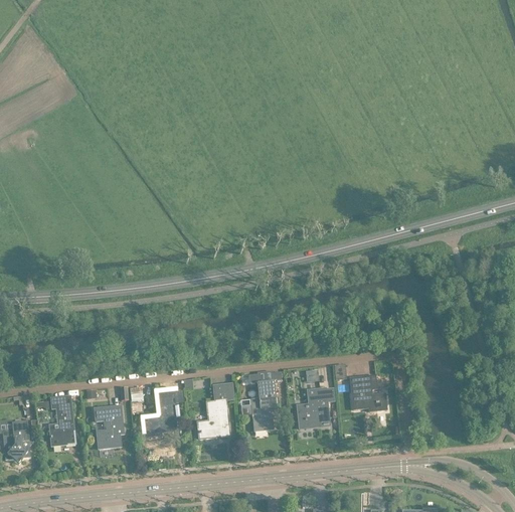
[(345,377),(344,362),(334,363),(336,378),(345,377)]
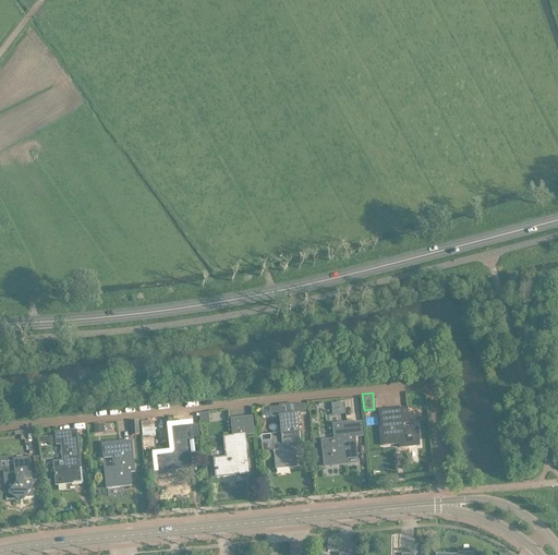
[(332,412),(346,411),(344,399),(331,401),(332,412)]
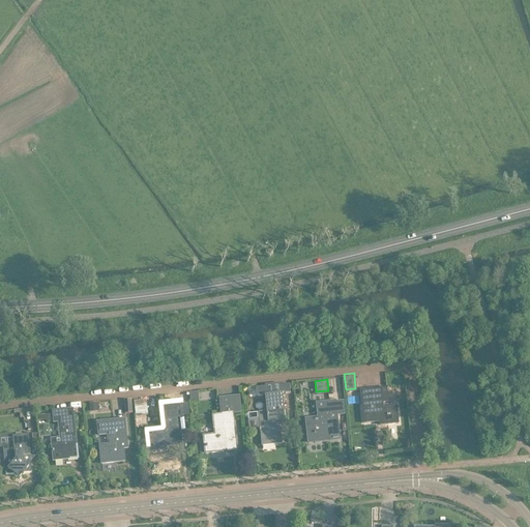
[(289,381),(281,382),(282,387),(284,387),(284,390),(285,390),(289,390),(289,381)]
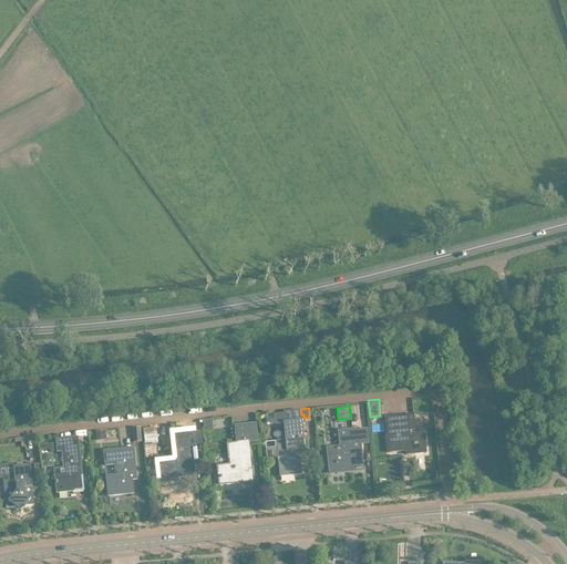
[(282,411),(274,412),(275,421),(279,421),(281,419),(280,417),(284,417),(282,411)]
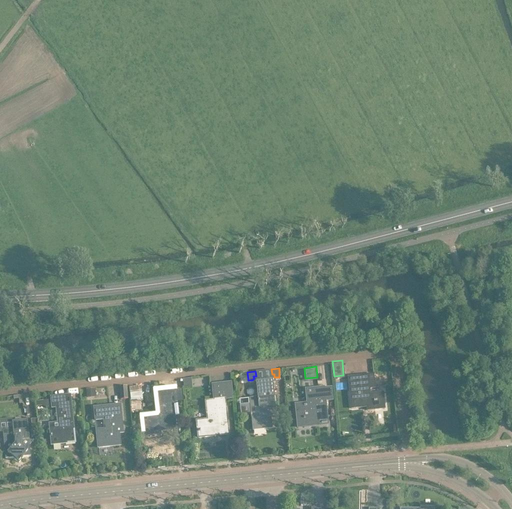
[(366,408),(383,406),(382,391),(369,392),(368,387),(374,386),(373,373),(367,373),(347,375),(350,406),(366,405),(366,408)]
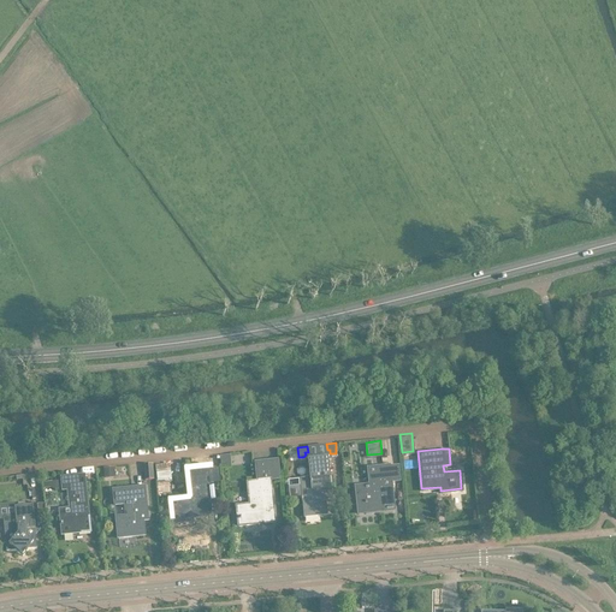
[(220,463),(230,462),(229,451),(219,452),(220,463)]
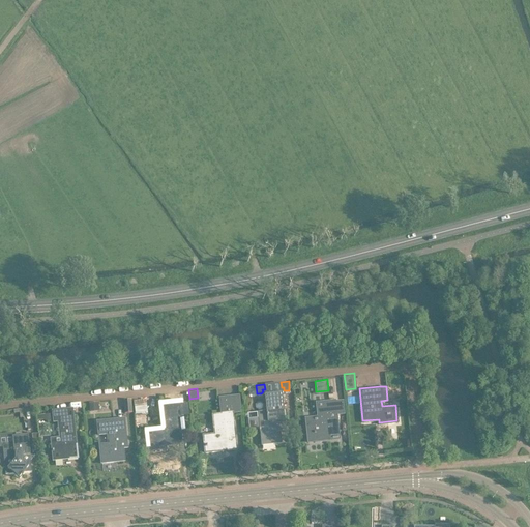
[(266,409),(257,410),(258,415),(259,427),(260,435),(260,434),(261,442),(280,441),(280,433),(280,429),(280,425),(277,425),(277,419),(285,418),(282,390),(264,392),(266,409)]
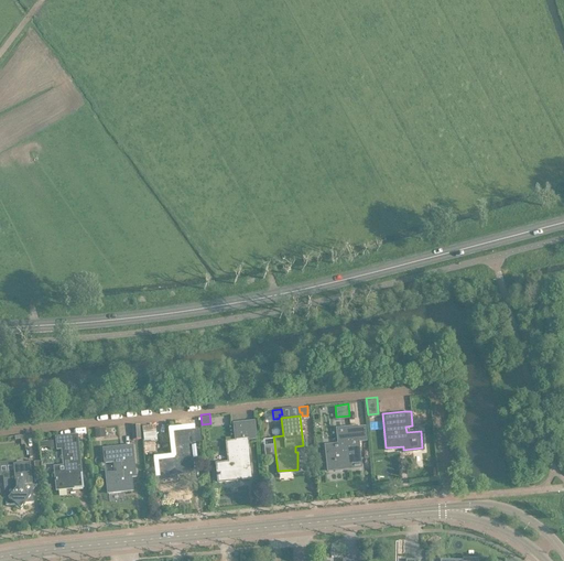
[(229,460),(216,462),(217,479),(251,476),(247,438),(249,438),(248,420),(236,421),(232,422),(235,439),(228,440),(229,460)]
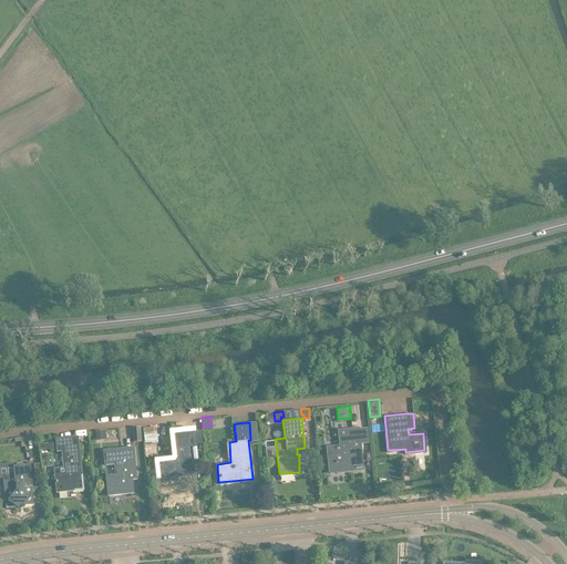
[(133,440),(141,439),(140,426),(132,426),(133,440)]
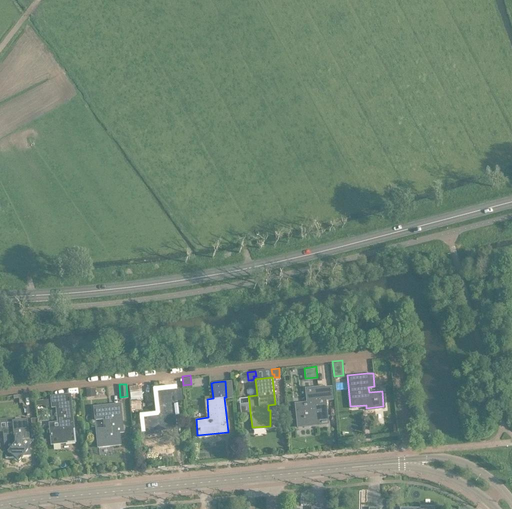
[(307,400),(295,401),(296,409),(297,424),(314,423),(314,419),(326,417),(323,385),(305,386),(307,400)]
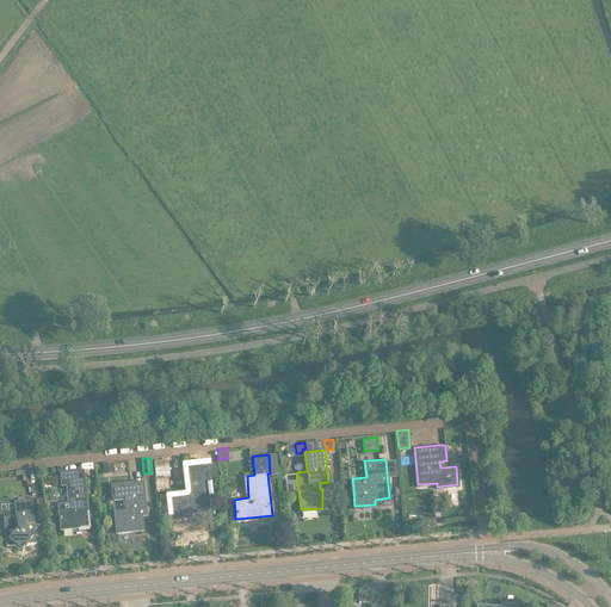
[(113,471),(112,460),(102,462),(103,472),(113,471)]
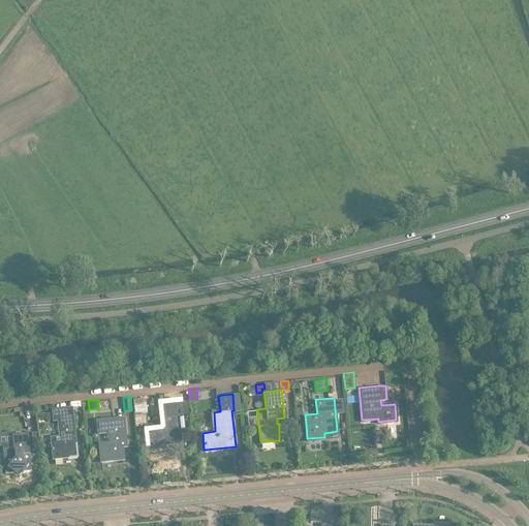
[(163,428),(147,429),(148,444),(165,443),(165,438),(181,437),(179,400),(160,402),(163,428)]
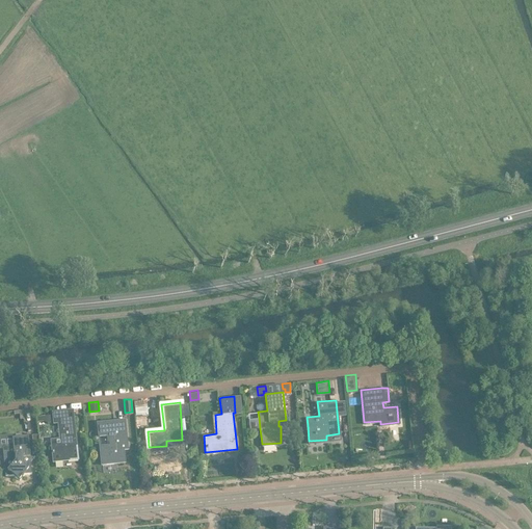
[(59,438),(51,439),(53,460),(69,459),(77,458),(76,444),(72,407),(52,410),(53,422),(57,422),(59,437),(59,438)]
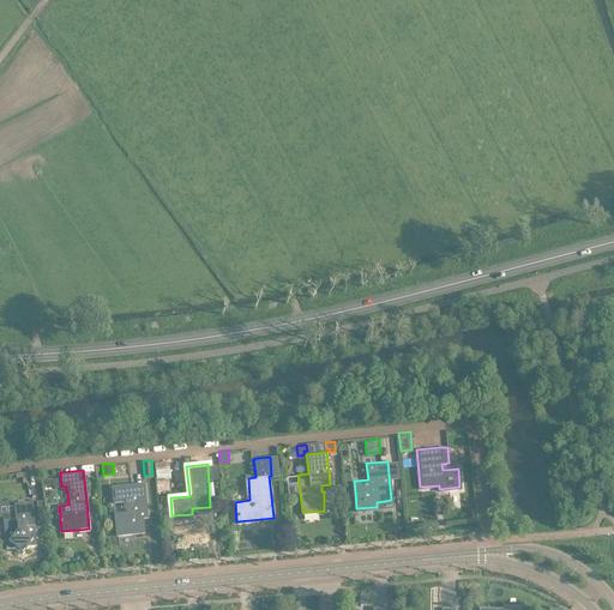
[(144,483),(113,487),(114,500),(122,500),(124,509),(115,511),(118,533),(144,531),(143,519),(143,515),(148,515),(144,483)]
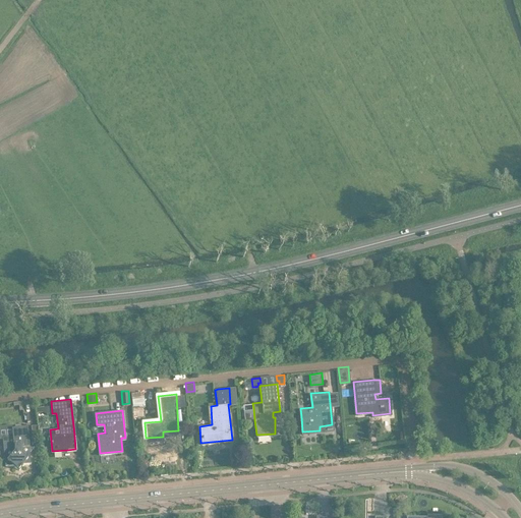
[(31,461),(27,426),(12,427),(12,435),(2,436),(5,463),(13,462),(18,469),(22,462),(31,461)]
